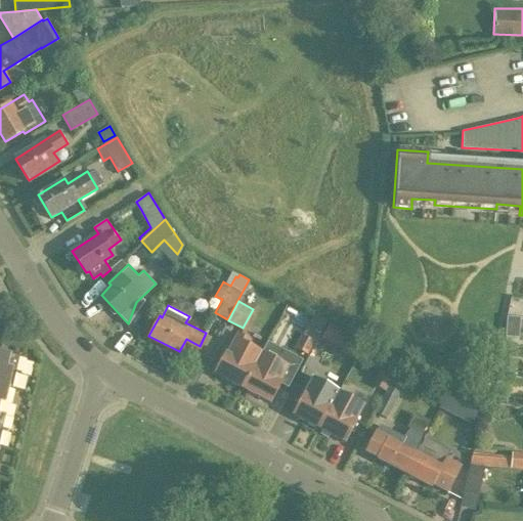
[(303,364),(327,319),(314,312),(303,334),(301,333),(289,357),(303,364)]
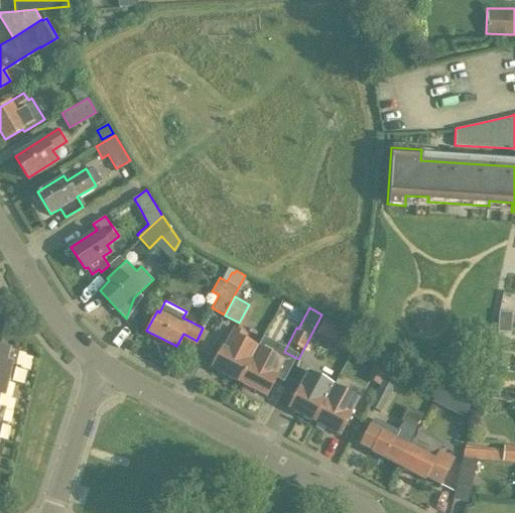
[(499,321),(512,322),(512,311),(499,310),(499,321)]
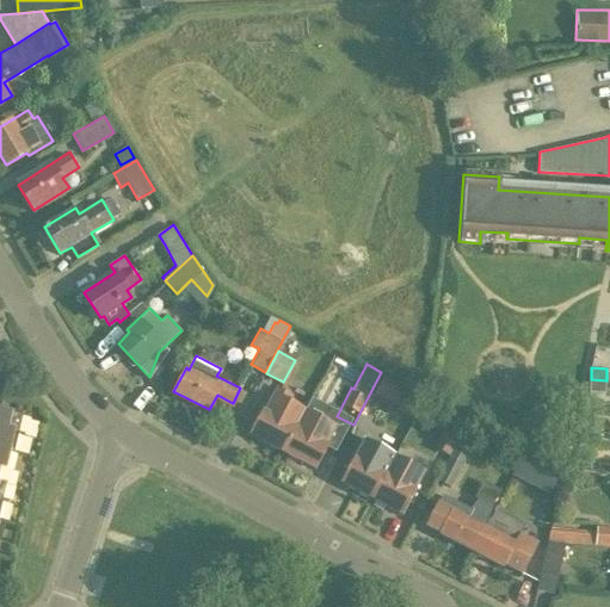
[(399,404),(408,388),(386,375),(376,391),(399,404)]
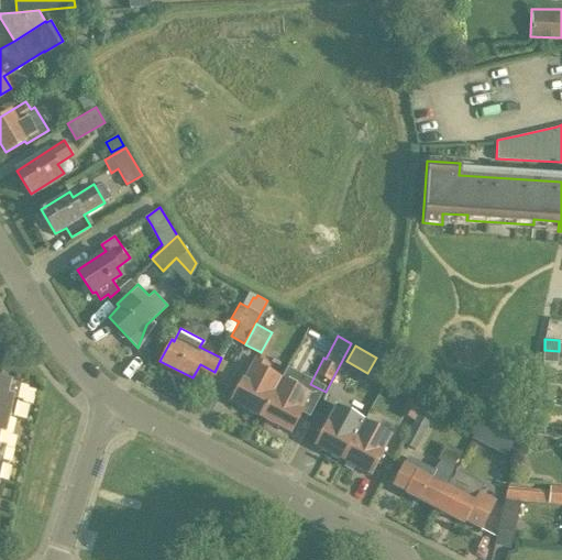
[(544,350),(543,361),(558,362),(559,351),(544,350)]
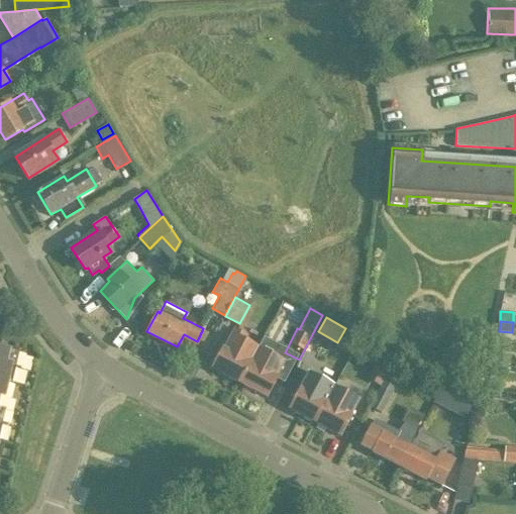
[(239,380),(258,345),(244,338),(247,332),(234,325),(224,345),(222,344),(212,366),(239,380)]
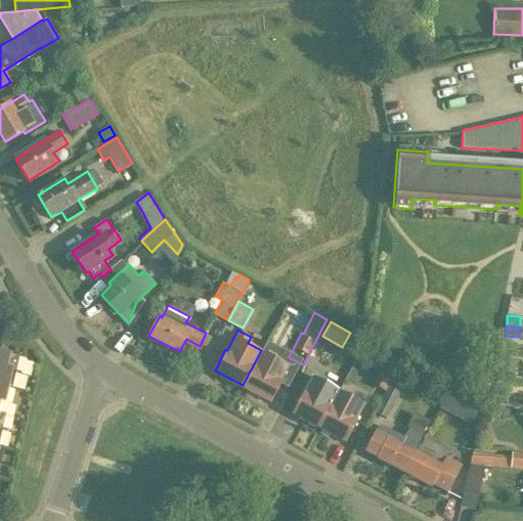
[(261,350),(243,385),(270,400),(281,380),(279,379),(288,364),(273,357),(261,350)]
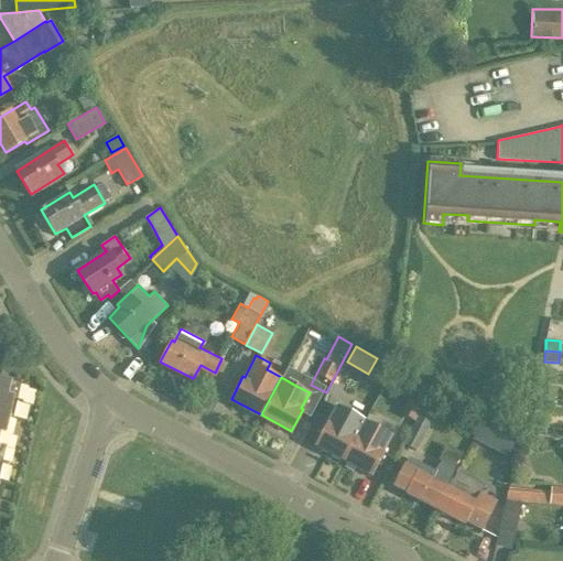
[(0,479),(21,386),(0,380),(0,479)]
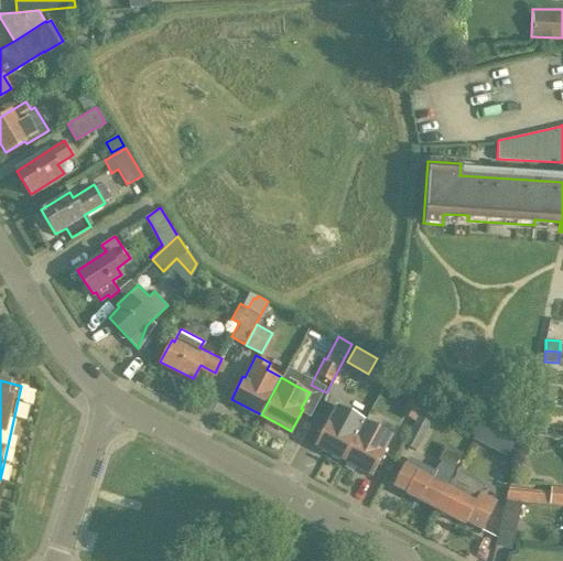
[(432,388),(418,380),(401,413),(414,420),(432,388)]
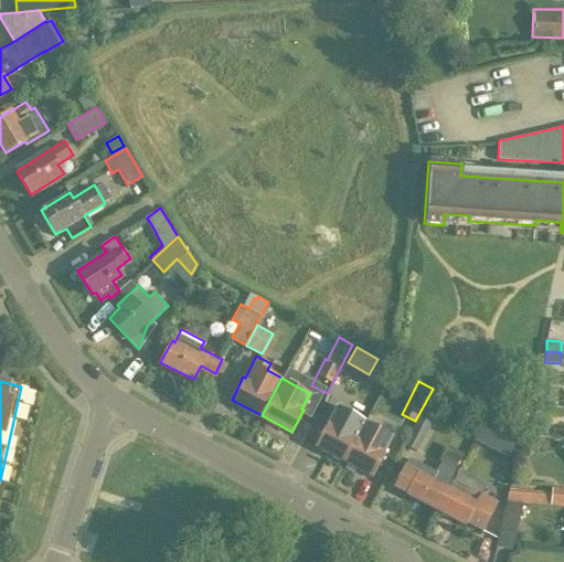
[(551,400),(551,389),(536,388),(536,399),(551,400)]
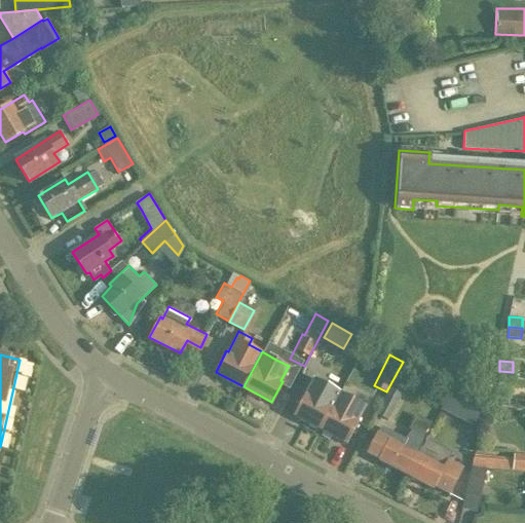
[(499,371),(498,381),(512,382),(513,372),(499,371)]
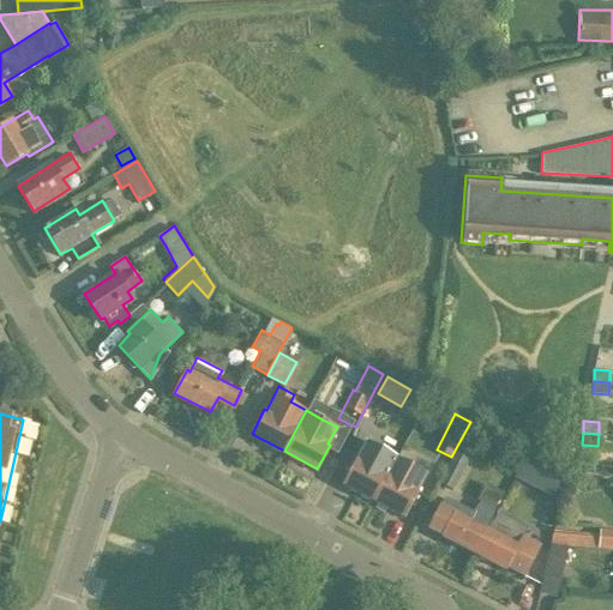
[(373,497),(394,458),(364,442),(343,482),(373,497)]
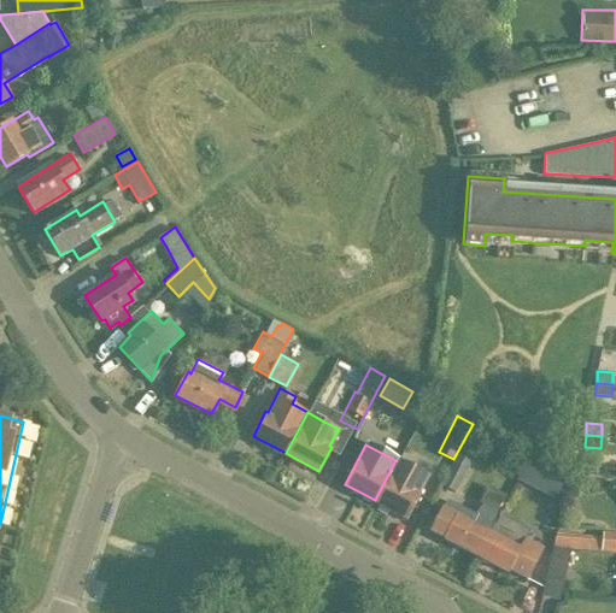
[(456,490),(475,451),(462,444),(443,483),(456,490)]
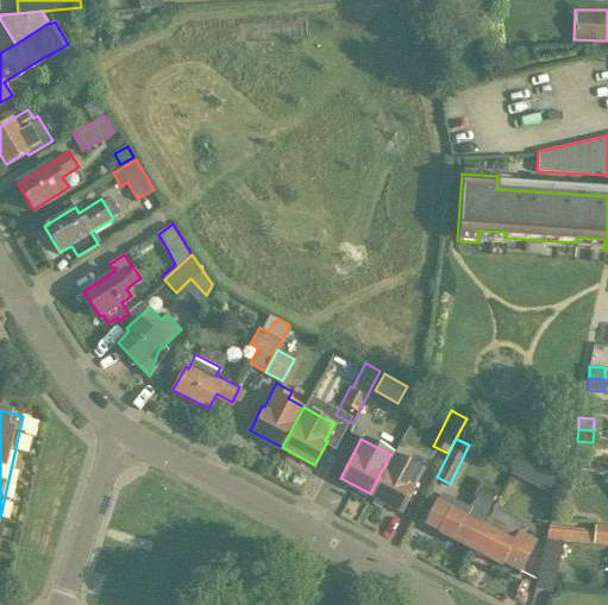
[(555,465),(524,451),(521,455),(519,454),(511,472),(547,491),(557,473),(552,471),(555,465)]
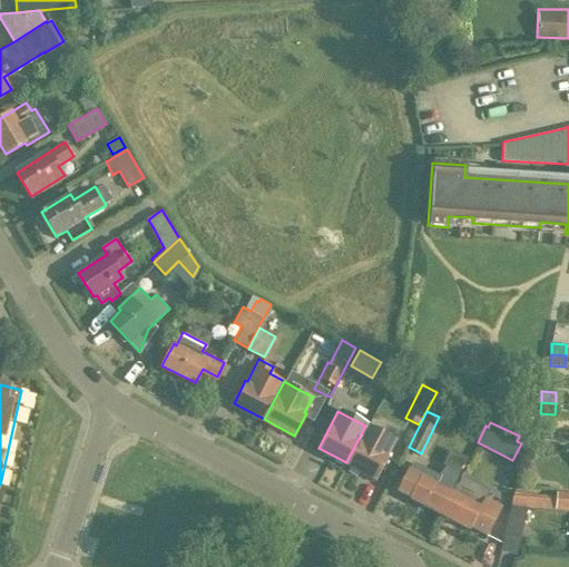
[(365,426),(346,462),(374,477),(393,440),(380,432),(365,426)]
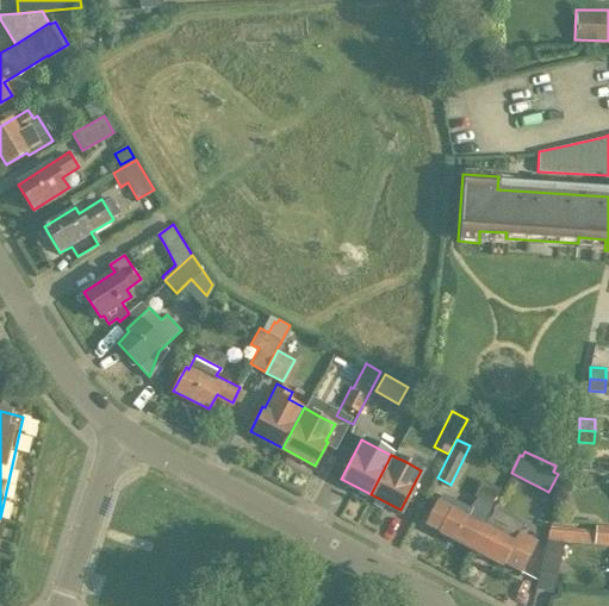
[(486,516),(488,514),(491,505),(478,498),(471,506),(442,491),(427,522),(440,529),(439,530),(470,547),(486,516)]
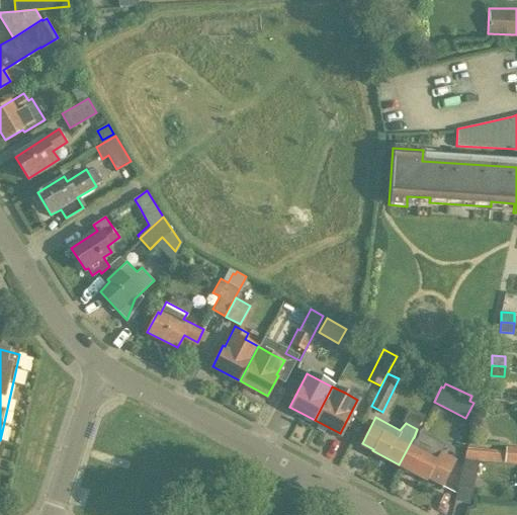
[(439,452),(413,438),(399,464),(426,479),(427,478),(442,486),(456,458),(440,450),(439,452)]
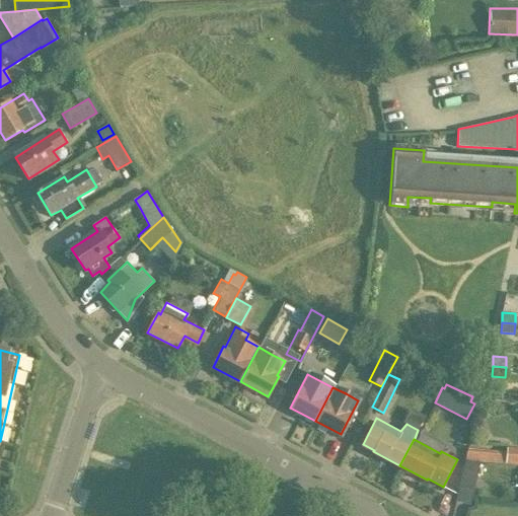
[(507,449),(467,446),(465,457),(506,461),(506,462),(517,463),(517,447),(507,446),(507,449)]
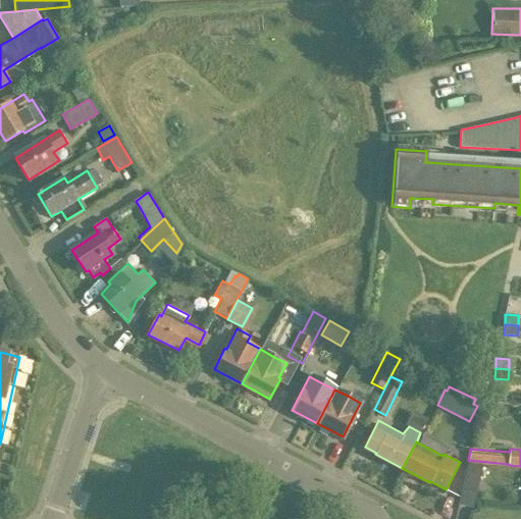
[(473,507),(482,464),(469,461),(460,504),(473,507)]
